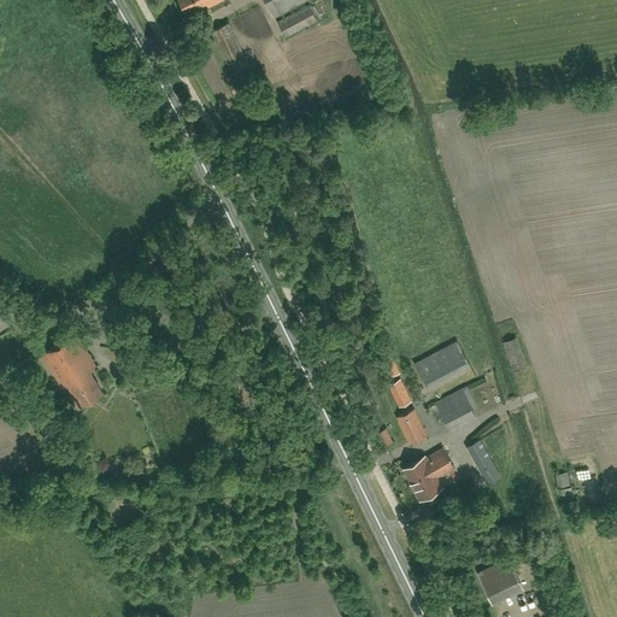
[(180,0),(188,17),(222,0),(180,0)]
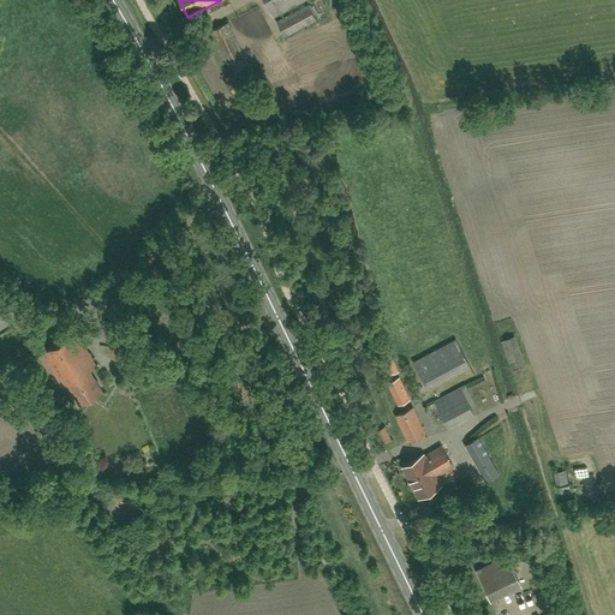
[(264,0),(274,18),(308,0),(264,0)]
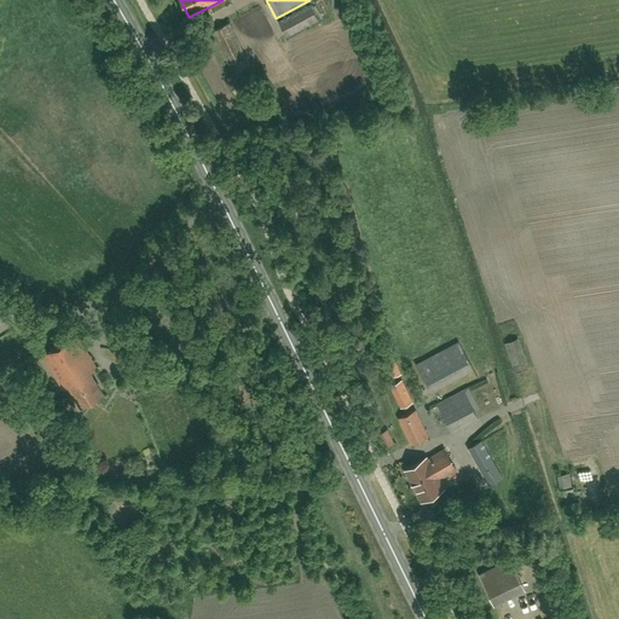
[(287,38),(318,21),(310,5),(278,22),(287,38)]
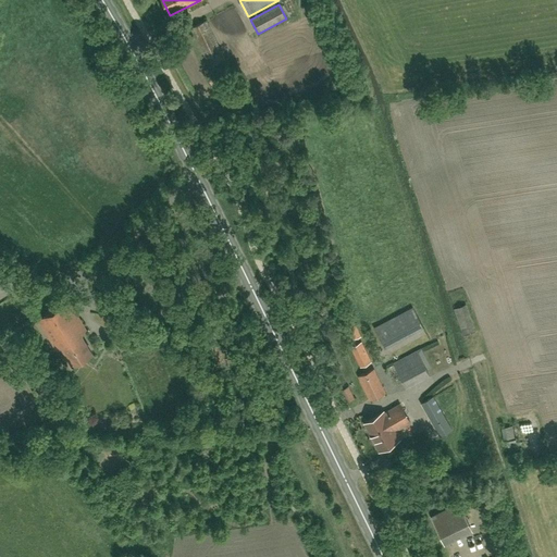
[(210,67),(225,61),(206,21),(190,28),(210,67)]
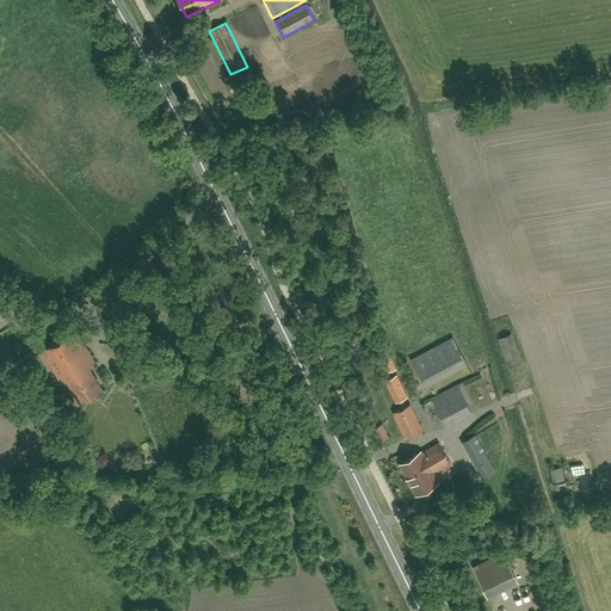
[(80,400),(102,388),(90,368),(96,364),(75,329),(41,350),(60,384),(68,381),(80,400)]
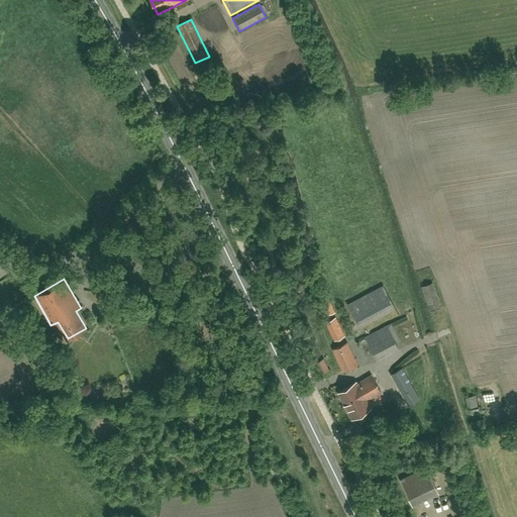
[(441,308),(433,283),(421,287),(430,312),(441,308)]
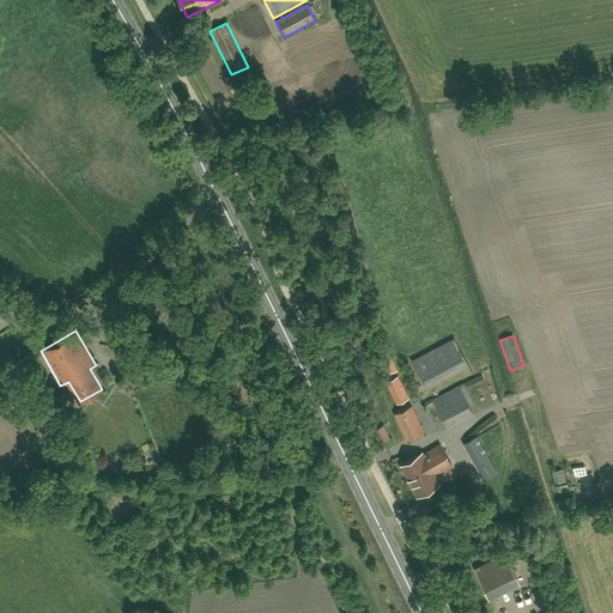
[(465,359),(454,338),(412,360),(423,382),(465,359)]
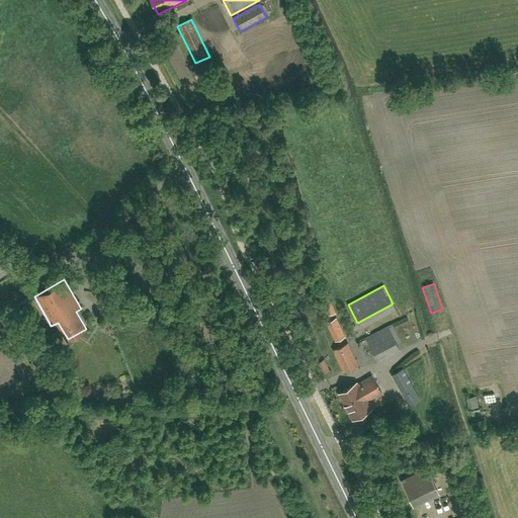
[(336,313),(330,299),(322,304),(329,317),(336,313)]
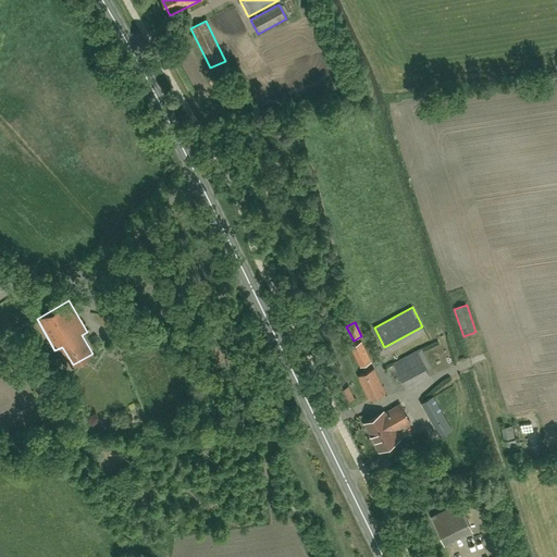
[(360,368),(372,362),(362,342),(350,347),(360,368)]
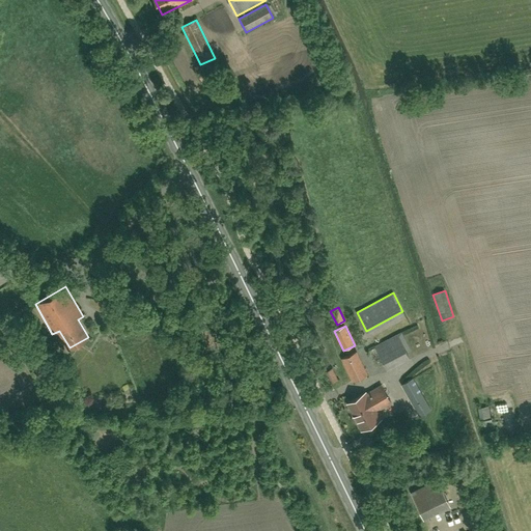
[(398,333),(374,345),(387,369),(411,357),(398,333)]
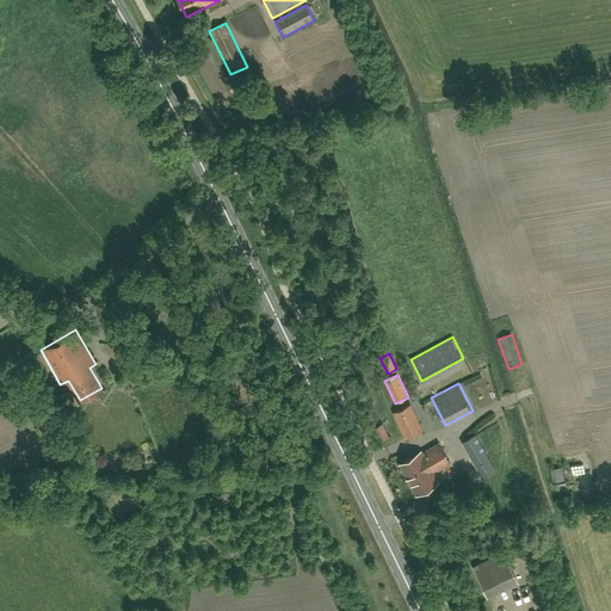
[(406,439),(424,431),(411,405),(393,413),(406,439)]
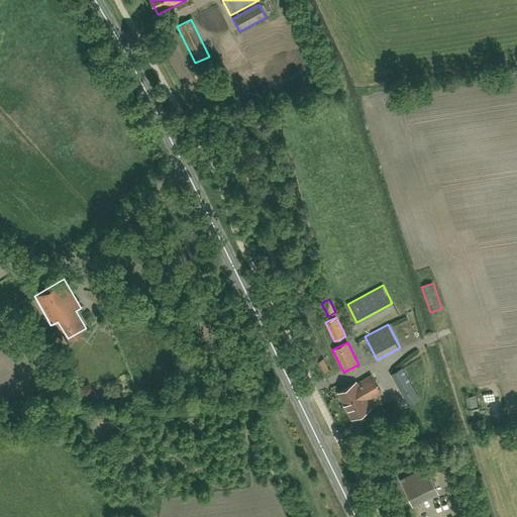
[(323,358),(316,363),(321,373),(328,370),(323,358)]
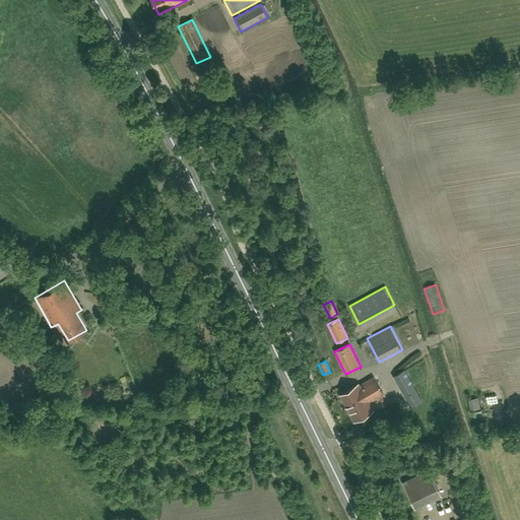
[(411,407),(423,401),(404,371),(393,377),(411,407)]
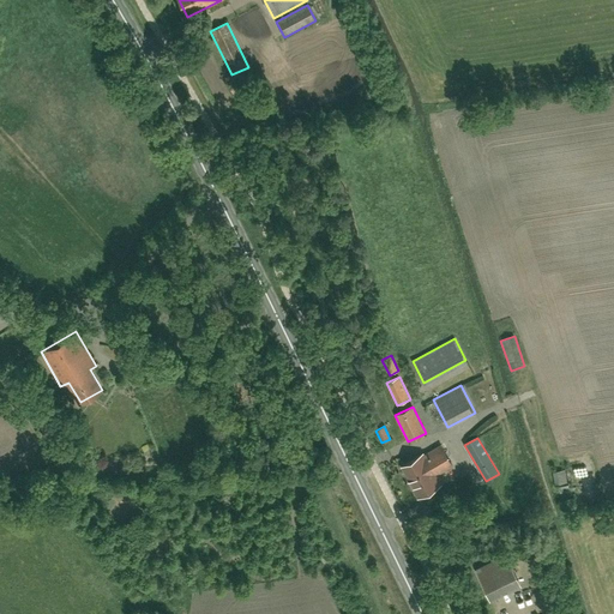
[(601,445),(602,461),(613,459),(613,447),(613,444),(601,445)]
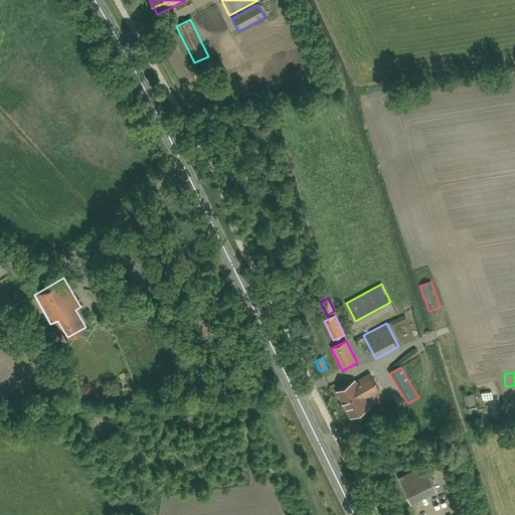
[(338,391),(345,403),(347,406),(346,407),(351,416),(369,405),(365,399),(380,390),(370,373),(355,381),(338,391)]
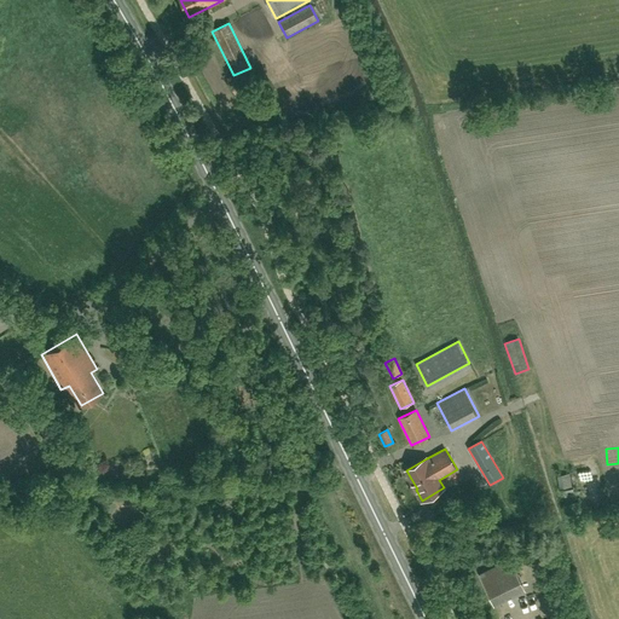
[(597,452),(585,453),(586,472),(599,470),(597,452)]
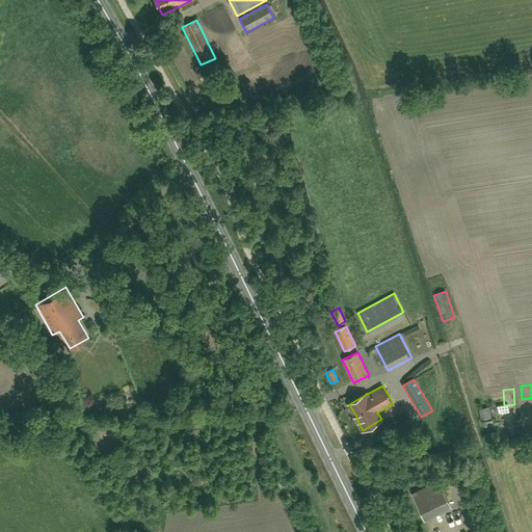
[(481,420),(491,418),(489,407),(479,408),(481,420)]
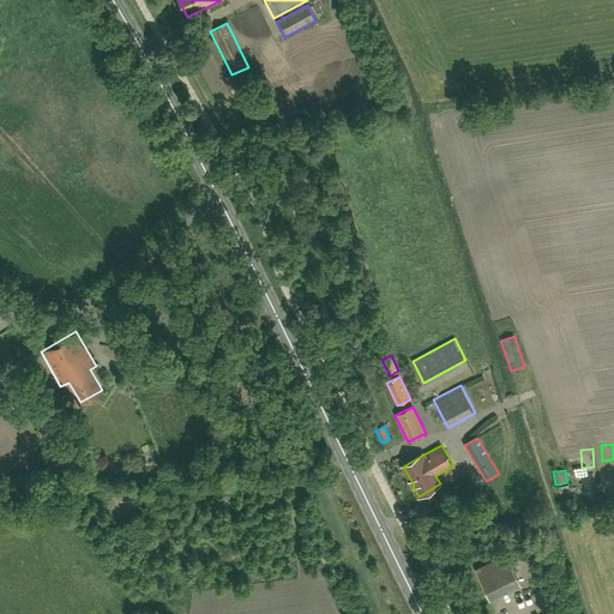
[(476,570),(491,600),(522,584),(506,554),(476,570)]
